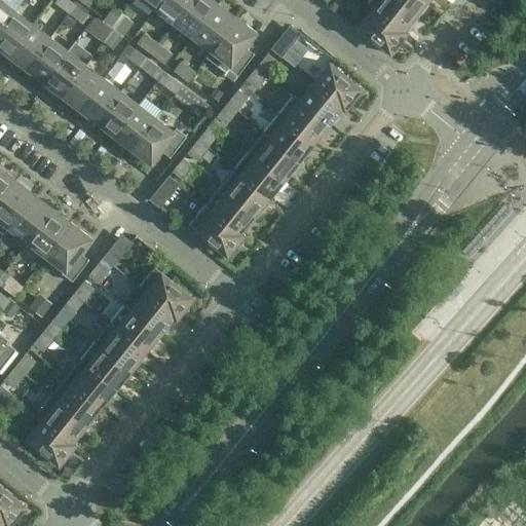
[(0,0),(0,29),(14,9),(1,0),(0,0)]
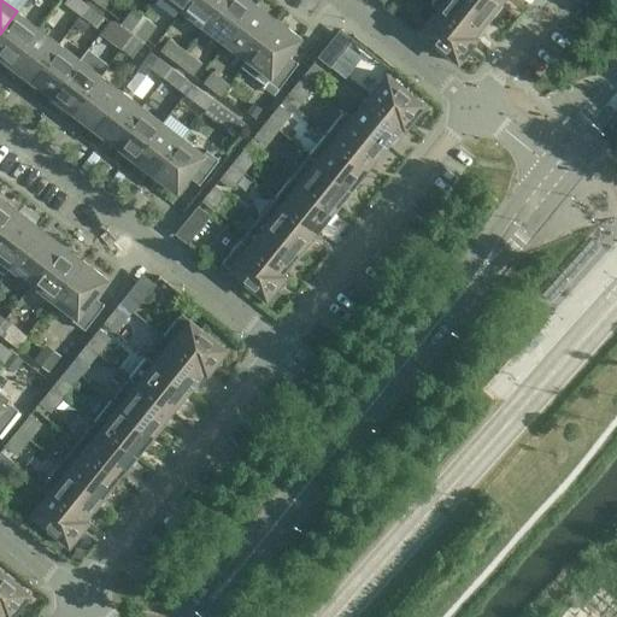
[(88,4),(82,0),(69,0),(68,4),(80,13),(88,4)]
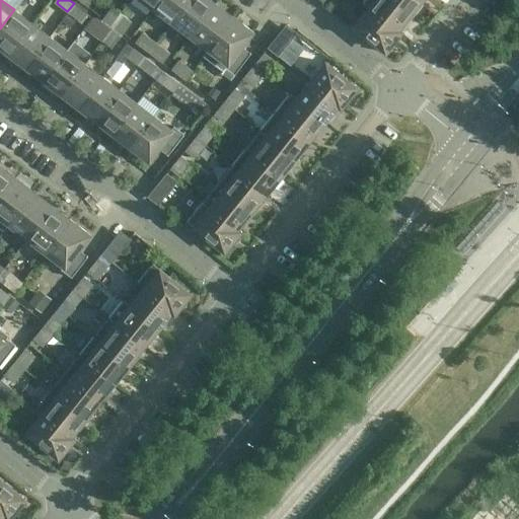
[(187,0),(158,0),(153,7),(171,21),(187,0)]
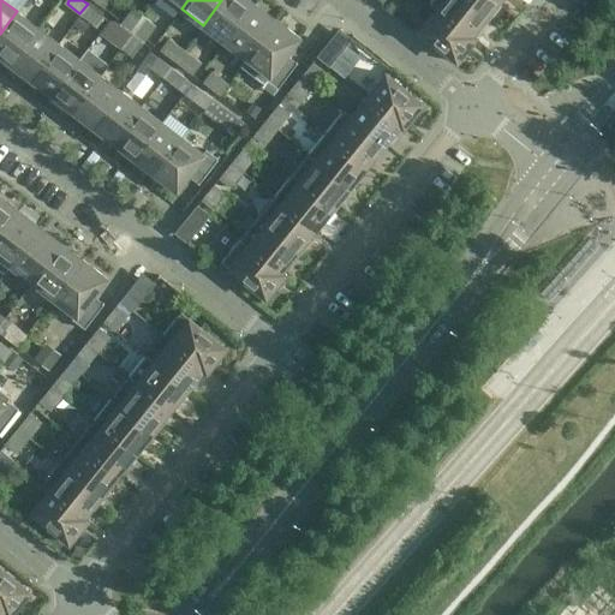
[(251,6),(242,0),(221,0),(203,25),(226,41),(254,5),(252,4),(251,6)]
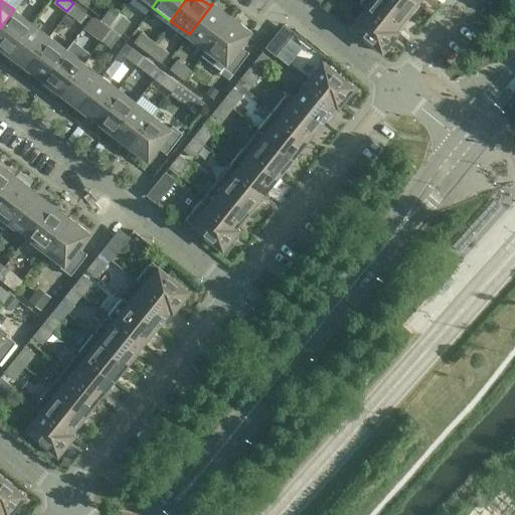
[(411,13),(394,0),(360,0),(360,1),(398,32),(398,31),(395,28),(401,21),(403,22),(411,13)]
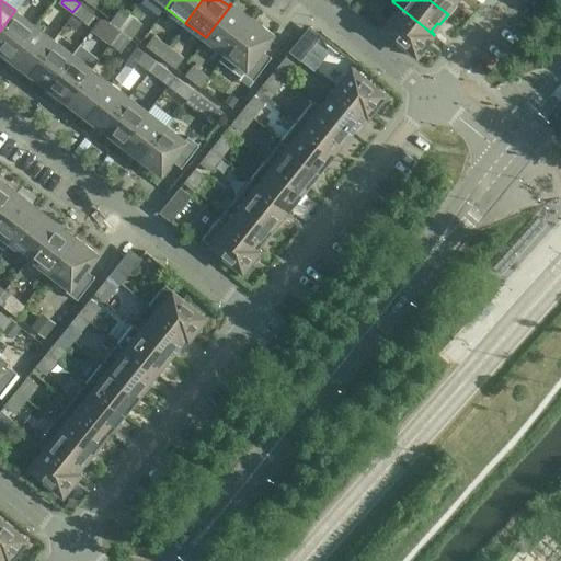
[(455,0),(430,0),(448,14),(456,3),(455,1),(455,0)]
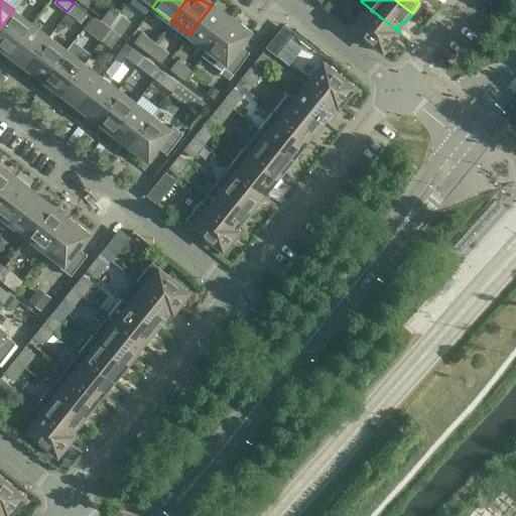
[(399,32),(361,1),(360,2),(367,7),(352,25),(384,51),(399,32)]
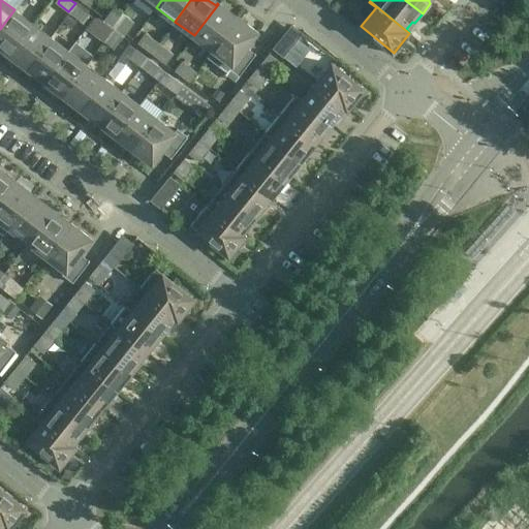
[(87,12),(75,3),(68,11),(81,21),(87,12)]
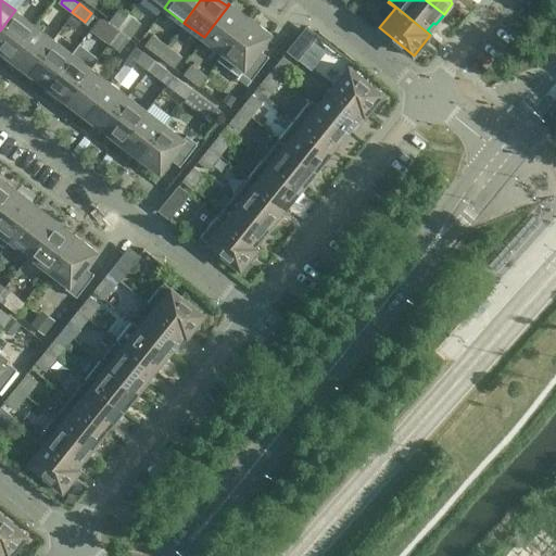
[(238,11),(229,4),(204,37),(223,52),(217,59),(218,60),(250,17),(249,16),(248,17),(249,17),(247,21),(237,13),(238,11)]
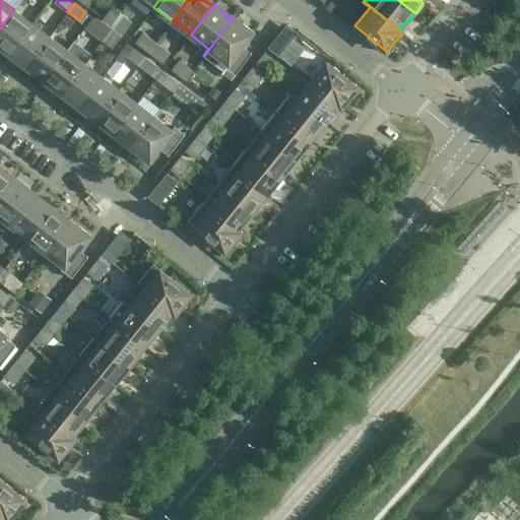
[(111,27),(122,13),(114,8),(104,21),(111,27)]
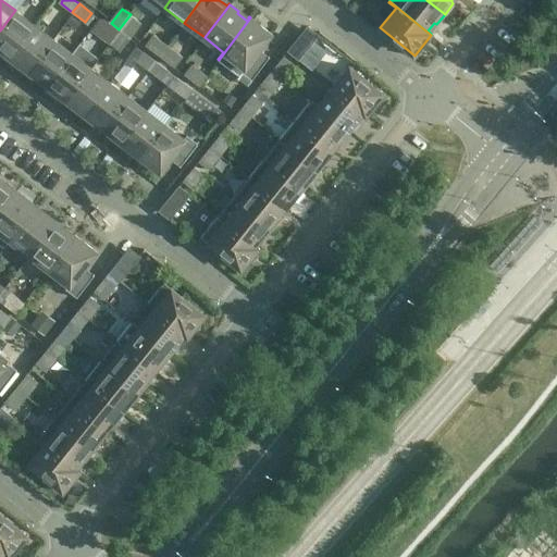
[(15,10),(0,31),(0,44),(12,53),(34,24),(15,10)]
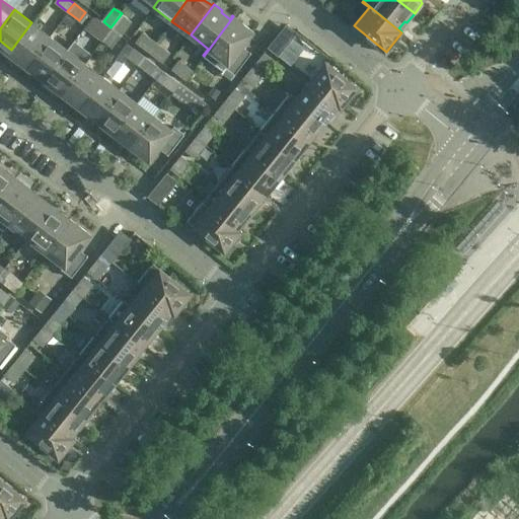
[(129,19),(122,13),(110,27),(119,32),(129,19)]
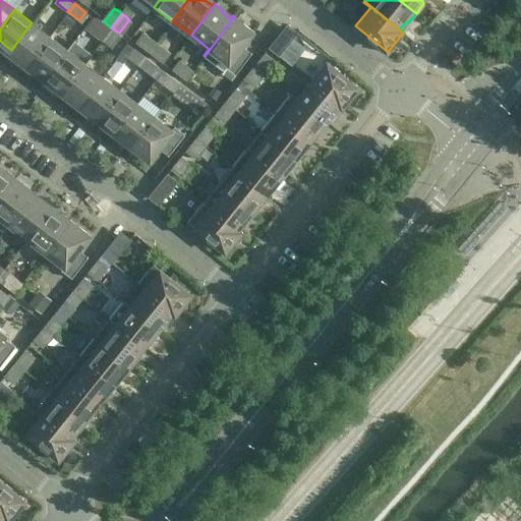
[(254,32),(234,16),(205,56),(224,70),(226,67),(235,74),(251,52),(242,46),(252,32),(253,33),(254,32)]
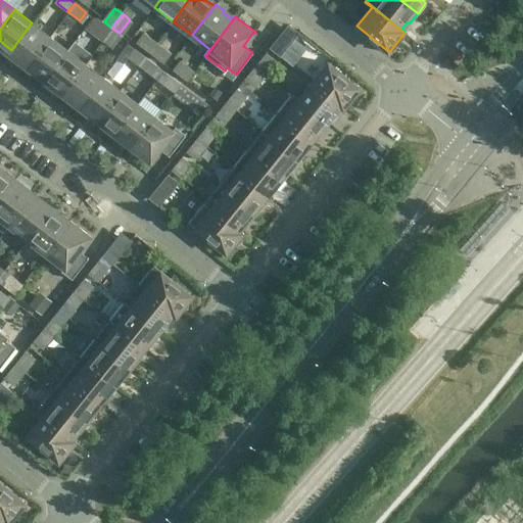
[(102,40),(111,28),(104,21),(95,34),(102,40)]
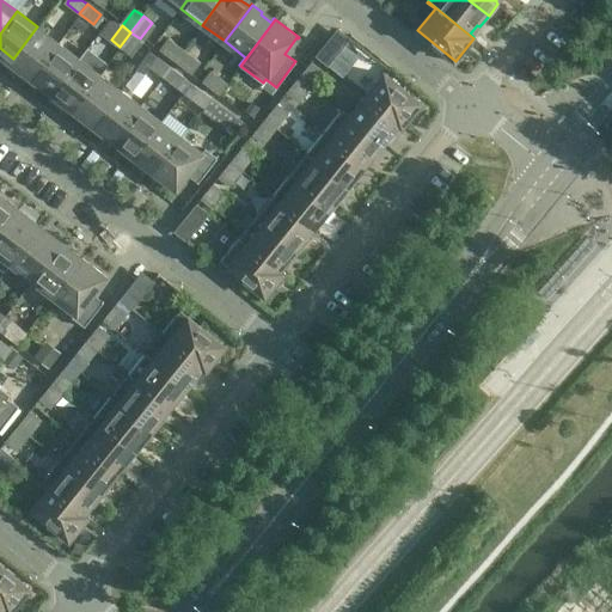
[(57,43),(37,26),(13,59),(35,75),(57,43)]
